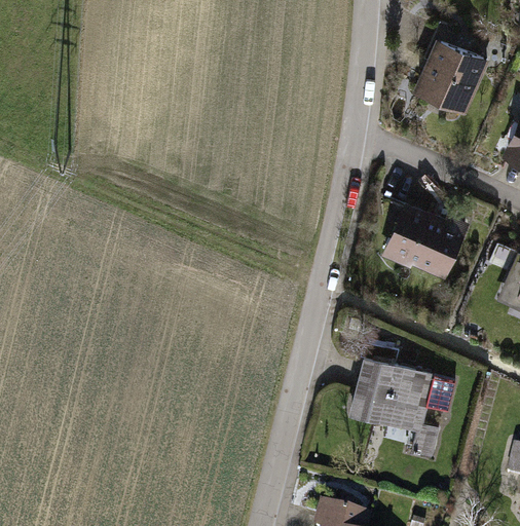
[(429,36),(408,83),(462,106),(483,59),(429,36)]
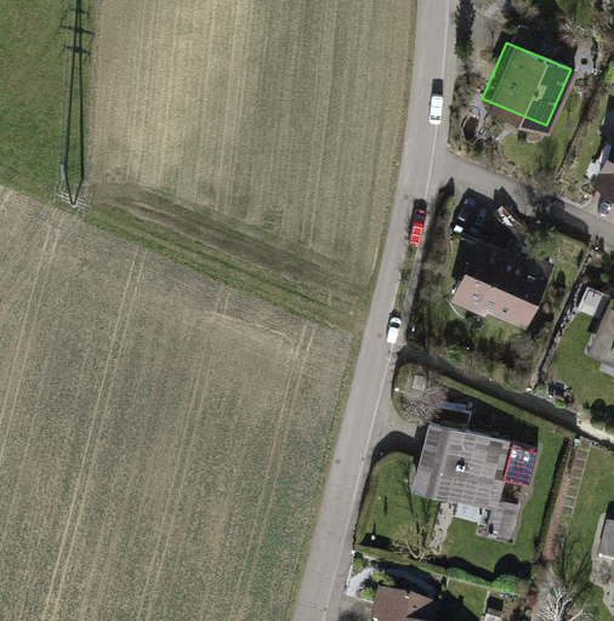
[(613,124),(591,180),(613,188),(613,124)]
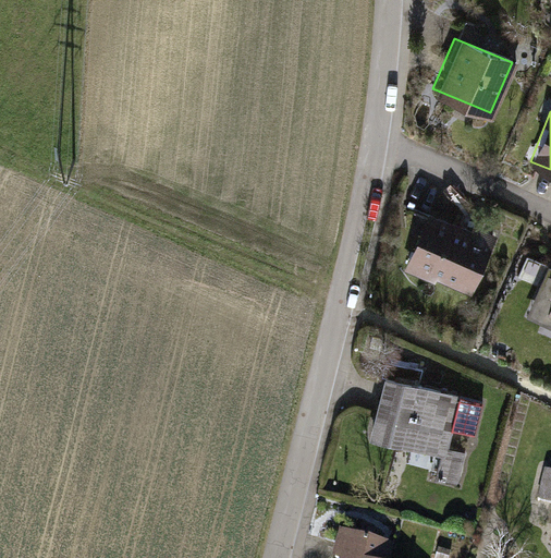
[(436,219),(416,271),(480,295),(500,243),(436,219)]
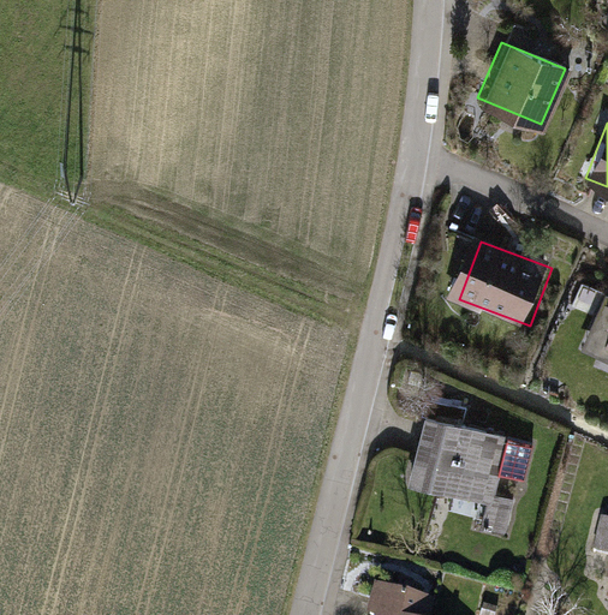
[(424,417),(407,484),(487,505),(480,530),(508,537),(532,445),(424,417)]
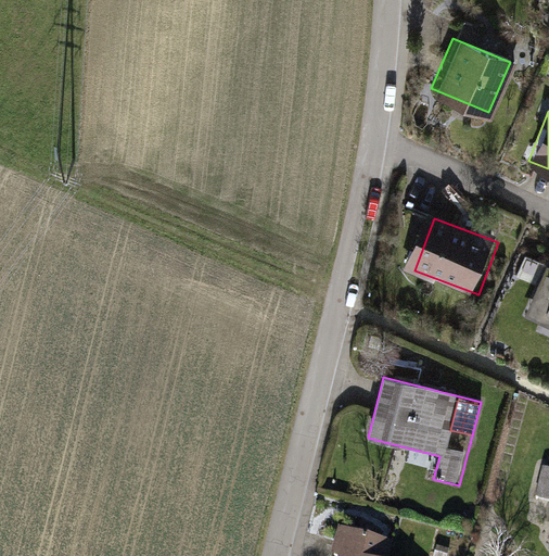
[(548,506),(548,475),(541,474),(535,503),(548,506)]
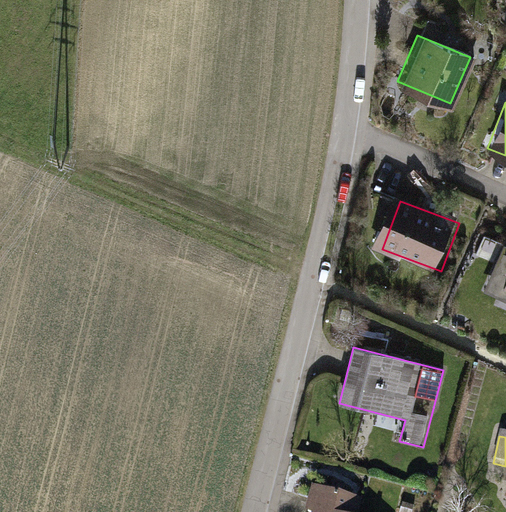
[(361,511),(363,506),(311,493),(305,511),(361,511)]
